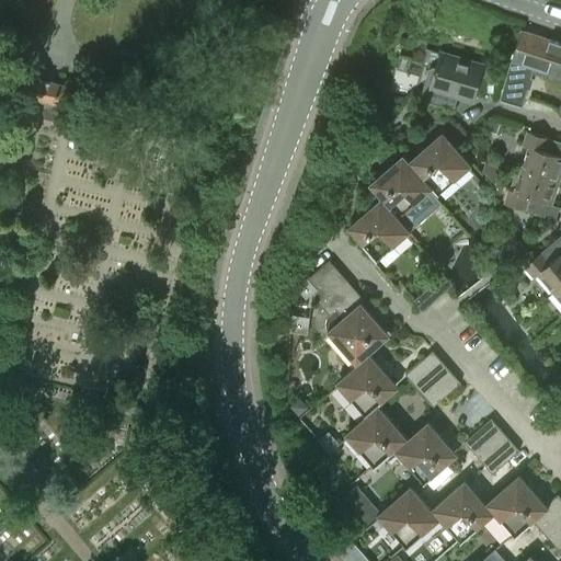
[(560,71),(560,41),(522,30),(501,98),(521,103),(534,63),(560,71)]
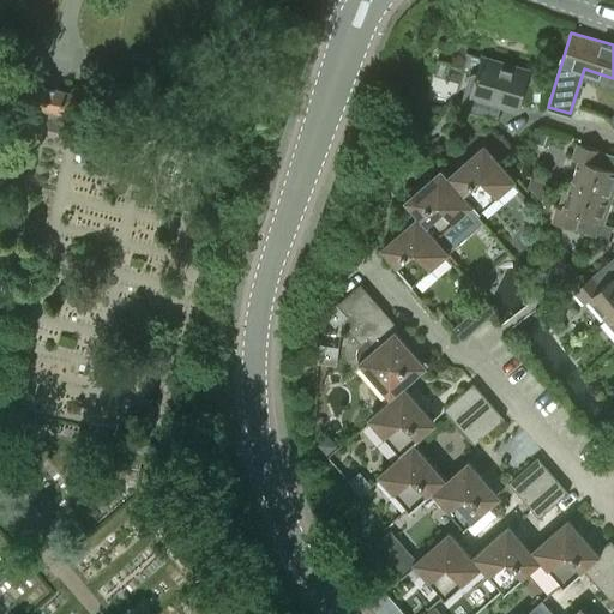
[(518,107),(528,72),(482,59),(477,73),(474,72),(469,74),(459,108),(491,118),(495,101),(518,107)]
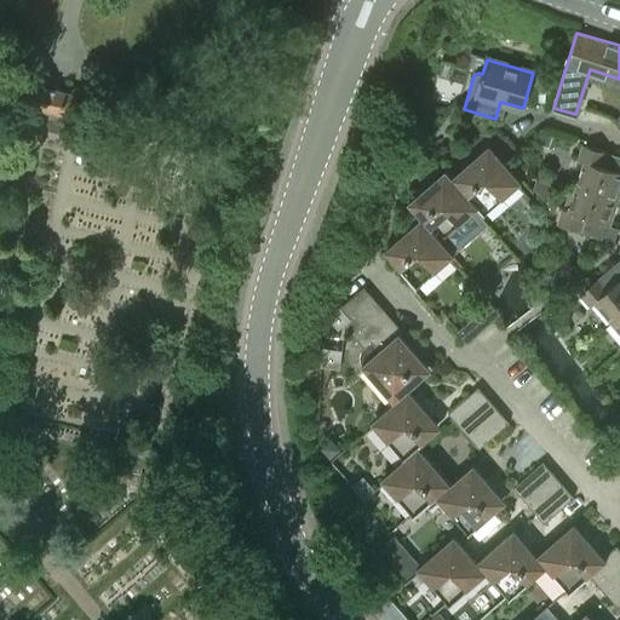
[(70,116),(75,95),(22,81),(11,124),(21,126),(18,135),(30,137),(38,108),(70,116)]
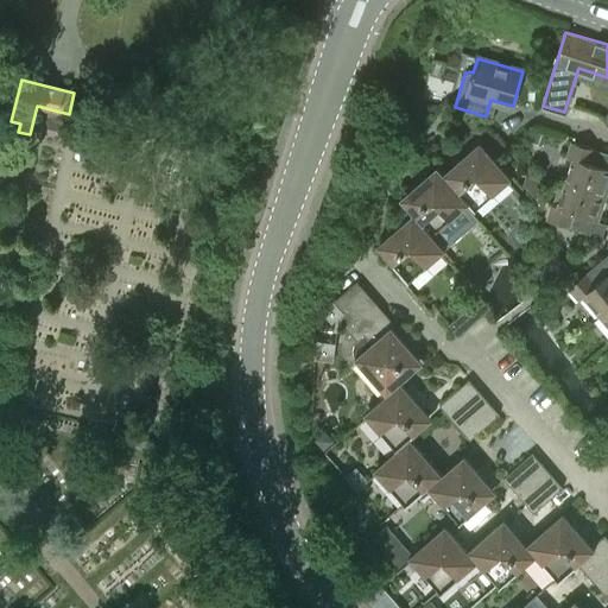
[(532,134),(530,138),(532,143),(537,144),(540,143),(543,138),(540,133),(536,132),(532,134)]
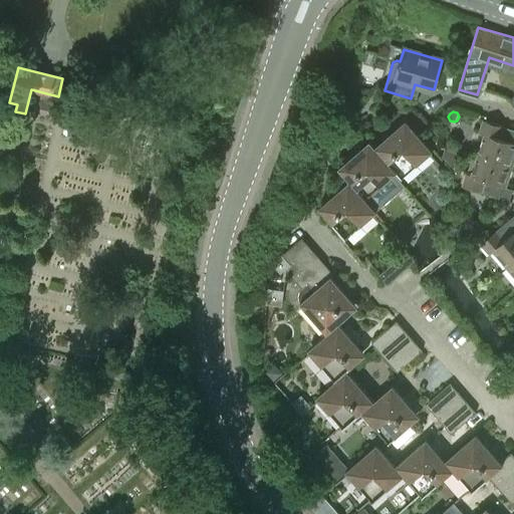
[(513,141),(505,139),(509,127),(483,119),(479,132),(484,133),(478,154),(512,165),(513,157),(513,141)]
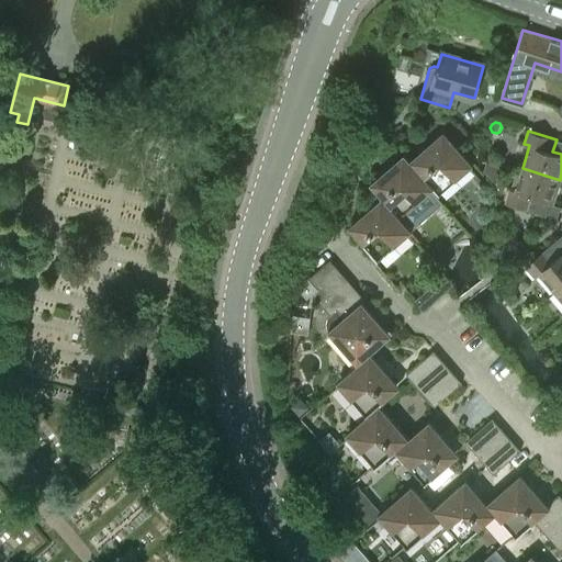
[(453,177),(468,165),(442,135),(414,160),(441,192),(456,179),(453,177)]
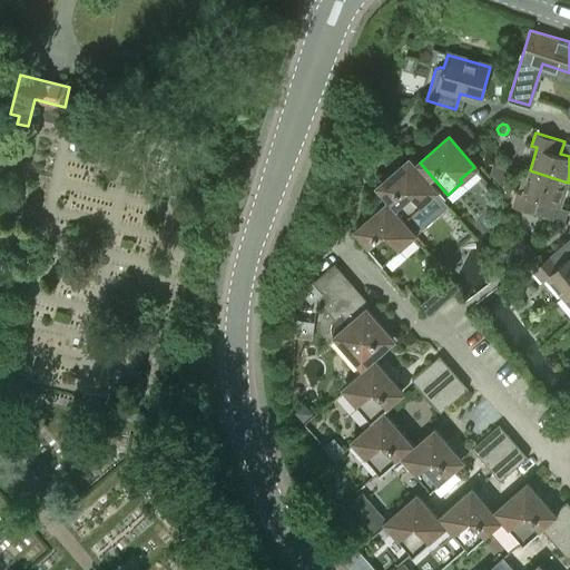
[(420,203),(434,190),(409,160),(380,186),(408,218),(422,205),(420,203)]
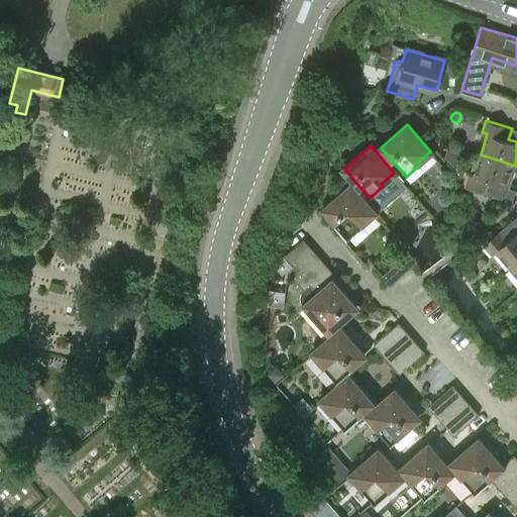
[(454,168),(459,152),(447,148),(444,157),(454,168)]
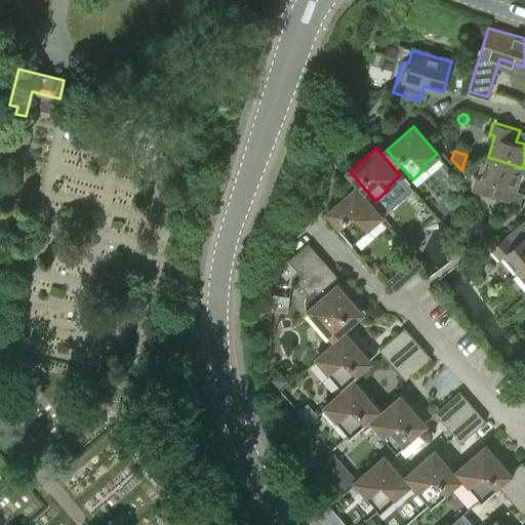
[(516,190),(523,168),(488,157),(481,178),(476,176),(473,189),(498,196),(501,186),(516,190)]
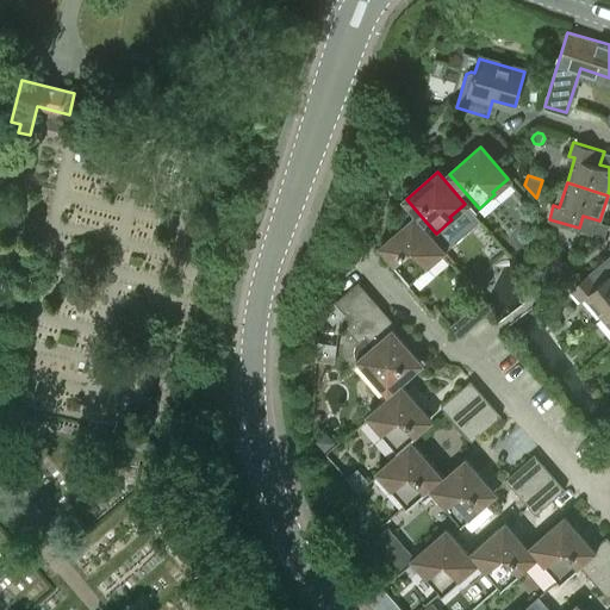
[(425,265),(442,250),(414,219),(383,247),(412,280),(428,267),(425,265)]
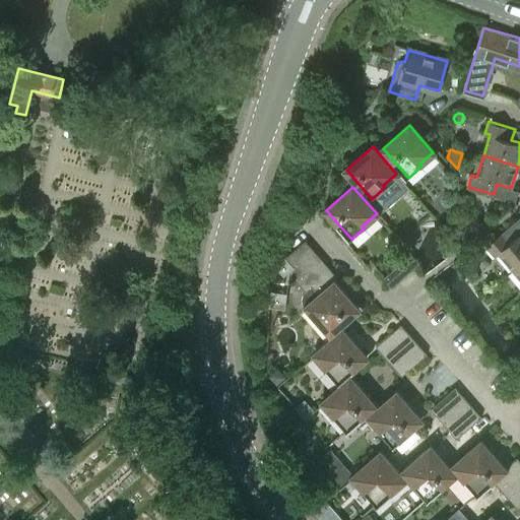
[(519,216),(486,245),(495,255),(499,252),(512,267),(519,260),(519,216)]
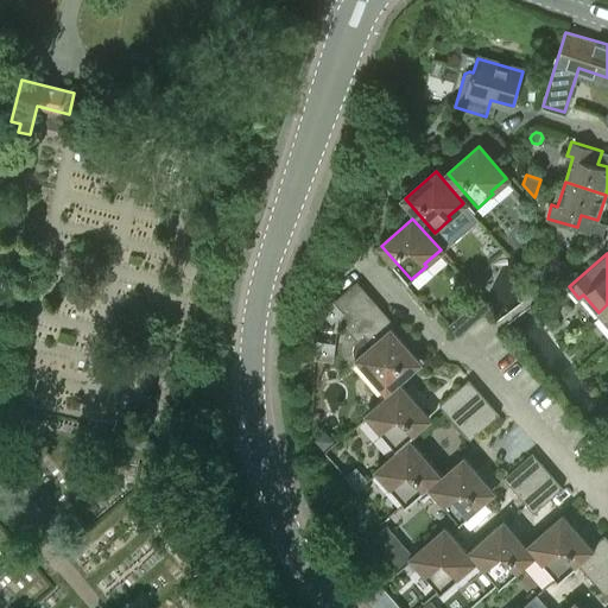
[(343,312),(367,292),(356,280),(333,301),(343,312)]
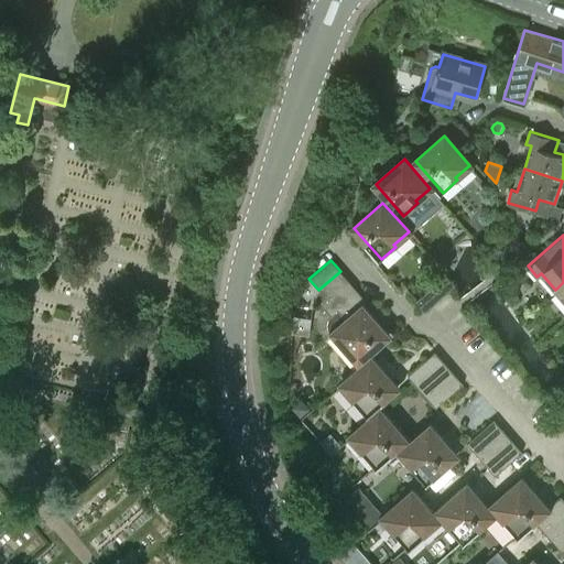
[(322,305),(349,282),(340,271),(318,290),(313,294),(322,305)]
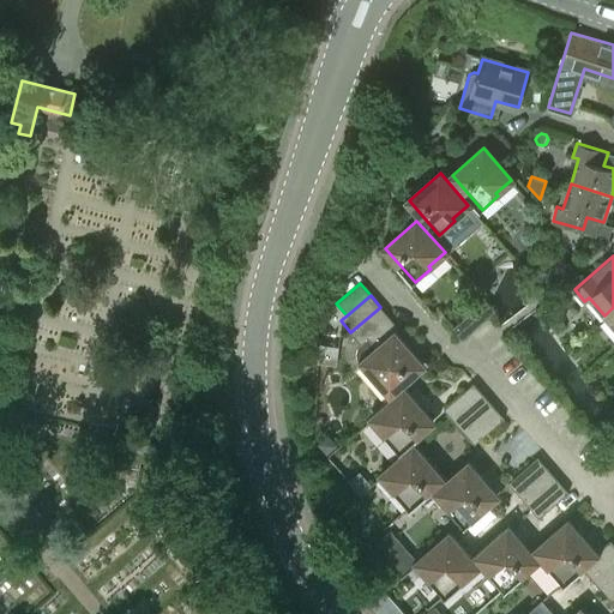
[(360,344),(390,318),(380,307),(350,332),(360,344)]
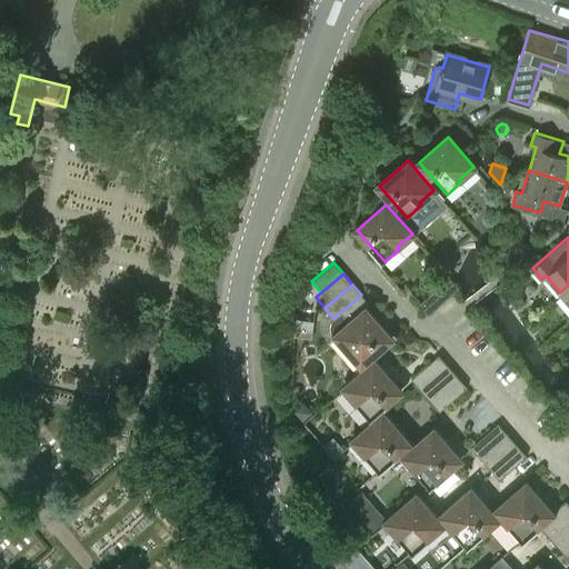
[(432,292),(419,303),(428,315),(441,302),(437,297),(432,292)]
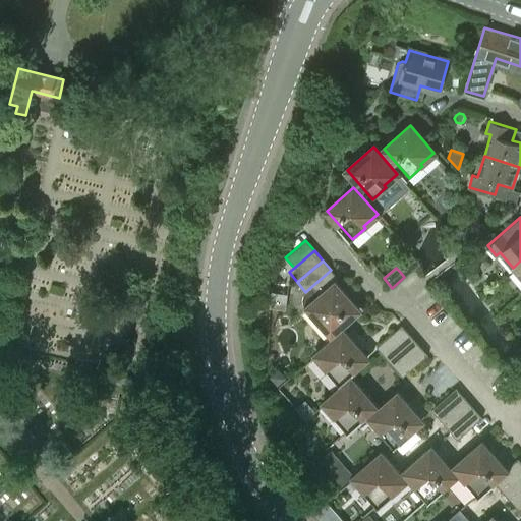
[(335,284),(340,280),(331,270),(305,292),(313,301),(314,301),(335,284)]
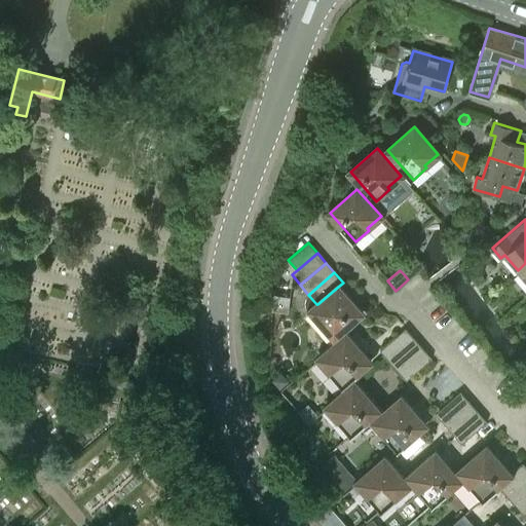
[(362,313),(338,287),(317,304),(316,304),(310,310),(323,324),(320,325),(332,339),(362,313)]
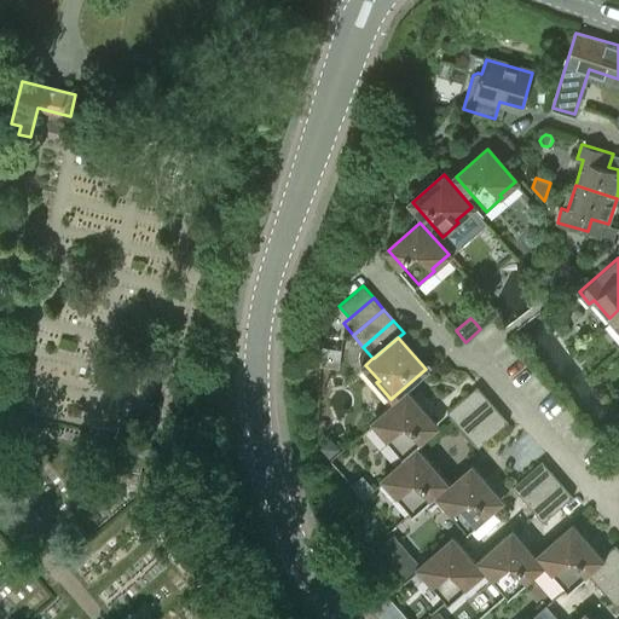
[(458,424),(487,398),(476,386),(447,412),(458,424)]
